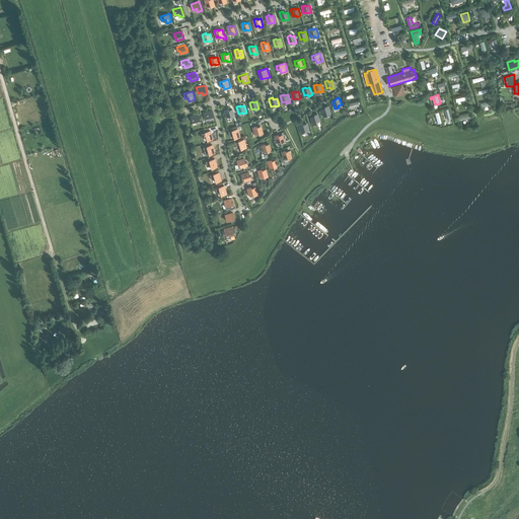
[(324,108),(321,109),(323,117),(327,116),(326,114),(330,113),(328,105),(324,106),(324,108)]
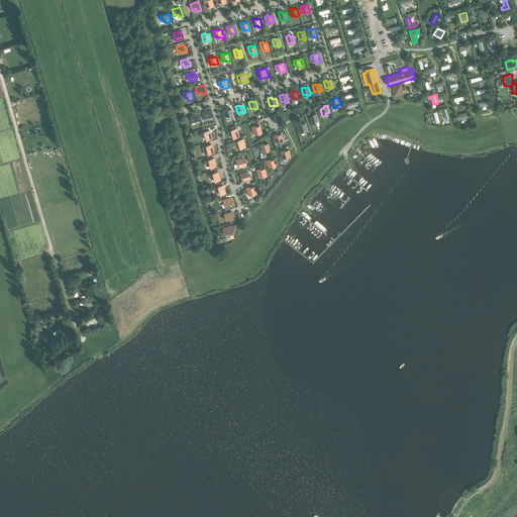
[(227,108),(223,109),(226,117),(229,115),(230,117),(233,116),(231,108),(227,110),(227,108)]
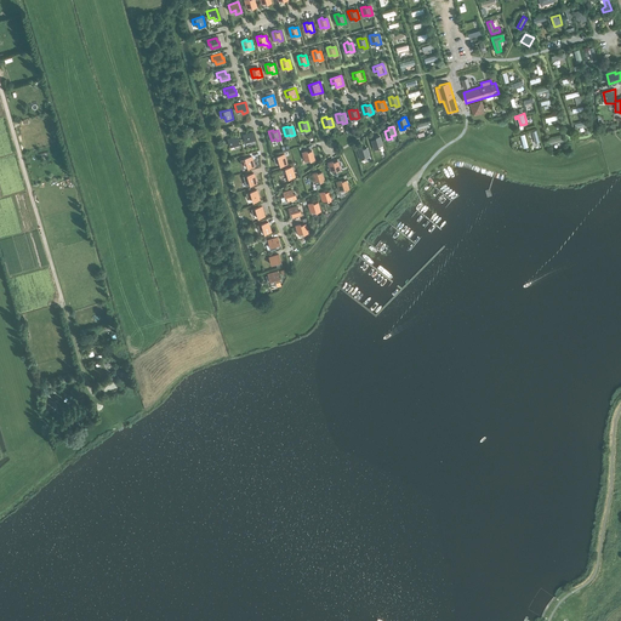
[(250,141),(251,144),(256,143),(252,132),(243,135),(245,142),(250,141)]
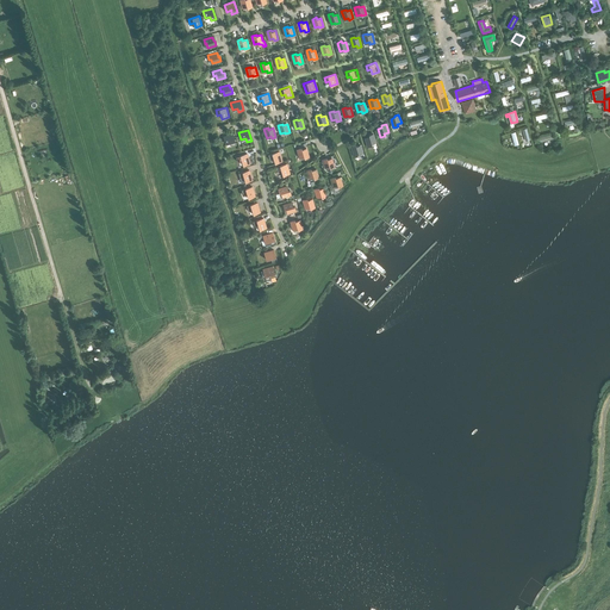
[(230,142),(231,145),(236,144),(234,134),(224,137),(225,144),(230,142)]
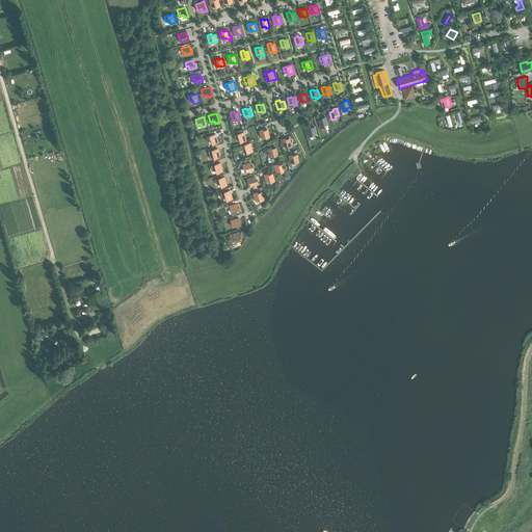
[(322,118),(318,121),(321,128),(324,127),(324,125),(327,124),(325,116),(321,117),(322,118)]
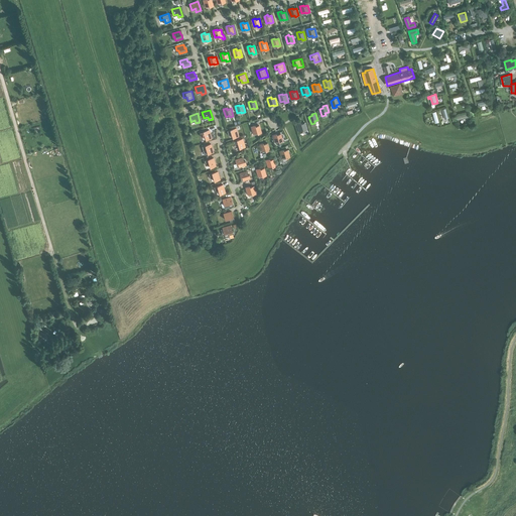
[(301,122),(297,123),(299,131),(303,130),(303,131),(307,130),(304,123),(301,124),(301,122)]
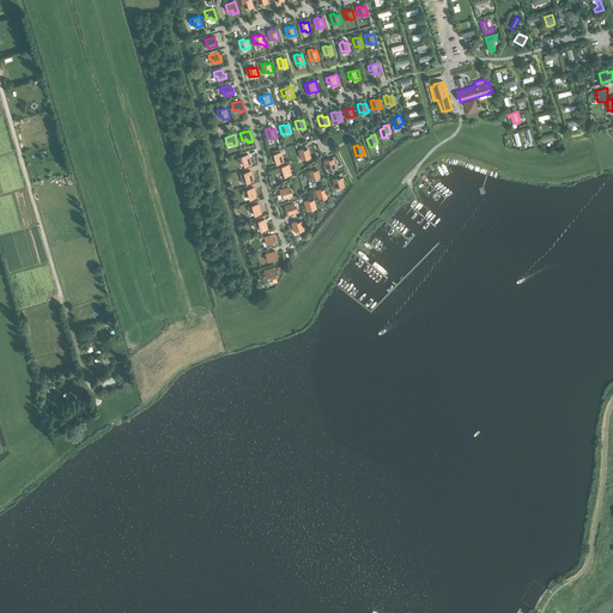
[(303,149),(298,150),(302,158),(305,157),(305,158),(310,157),(308,149),(303,150),(303,149)]
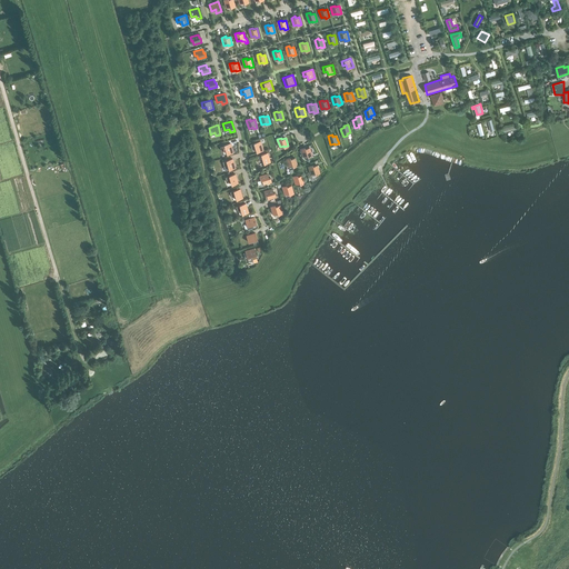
[(260,141),(250,143),(251,149),(256,148),(257,152),(262,150),(260,141)]
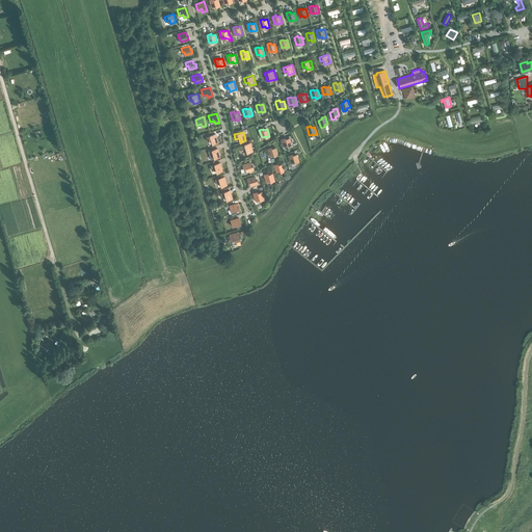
[(215,134),(206,136),(208,141),(211,140),(212,143),(218,142),(215,134)]
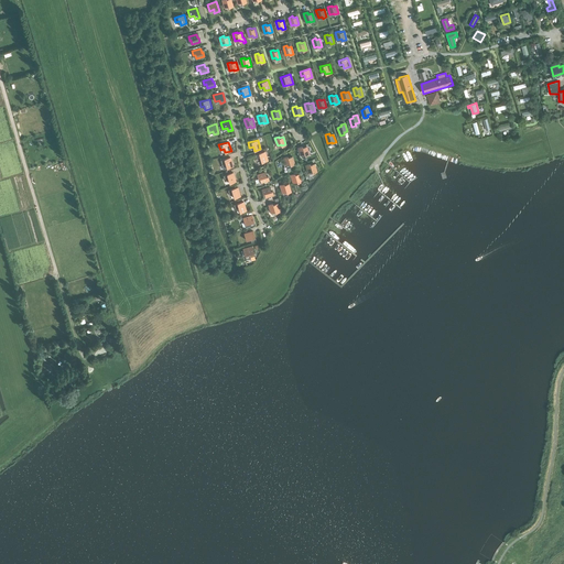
[(302,145),(299,147),(301,154),(304,153),(305,155),(308,154),(306,145),(303,147),(302,145)]
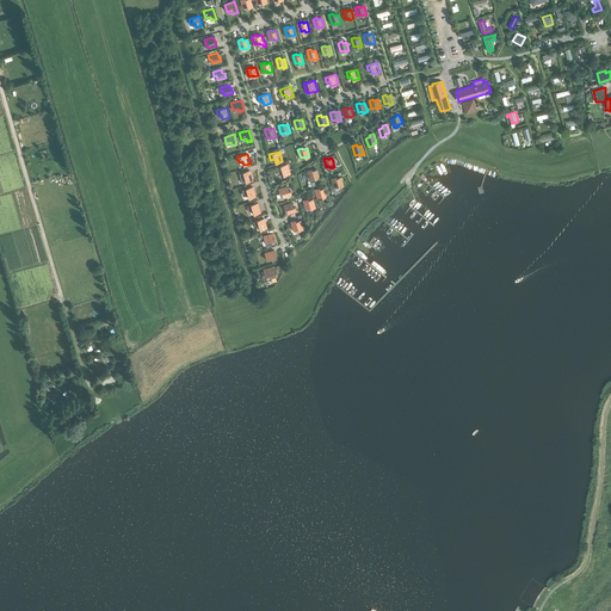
[(288,164),(277,167),(278,172),(282,171),(283,176),(290,173),(288,164)]
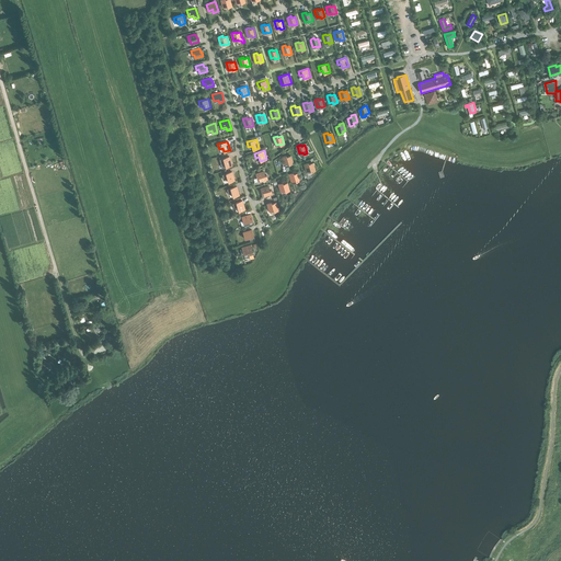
[(286,155),(283,156),(285,164),(285,165),(289,164),(293,163),(290,156),(287,157),(286,155)]
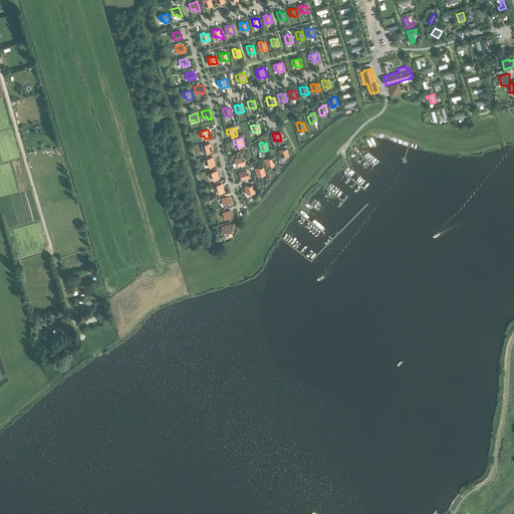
[(210,144),(201,146),(204,154),(213,152),(210,144)]
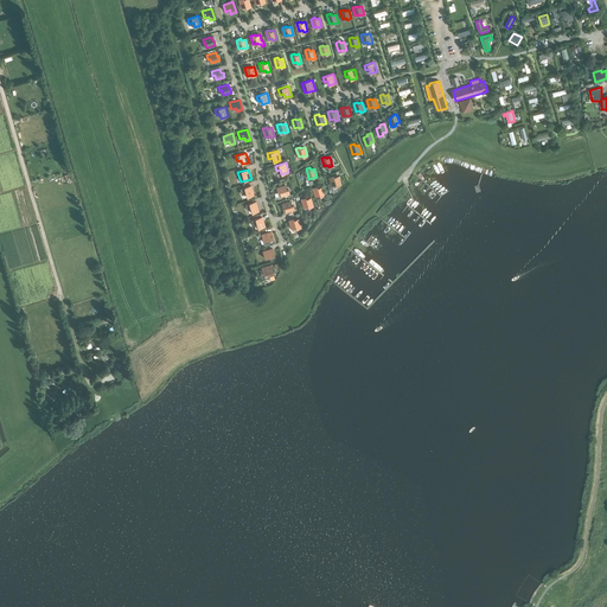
[(333,176),(330,177),(332,185),(336,184),(337,186),(340,185),(338,176),(334,177),(333,176)]
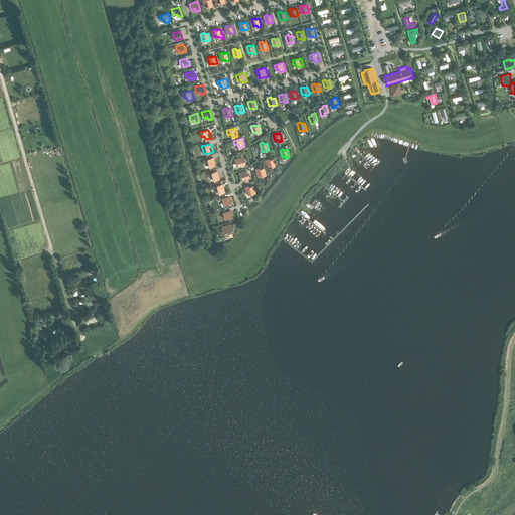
[(213,157),(204,160),(205,164),(208,164),(209,167),(215,166),(213,157)]
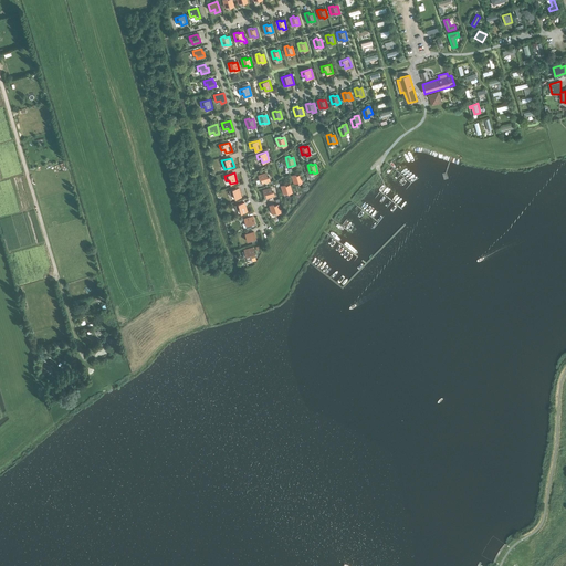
[(266,173),(258,175),(259,179),(261,179),(262,182),(270,180),(269,176),(268,177),(266,173)]
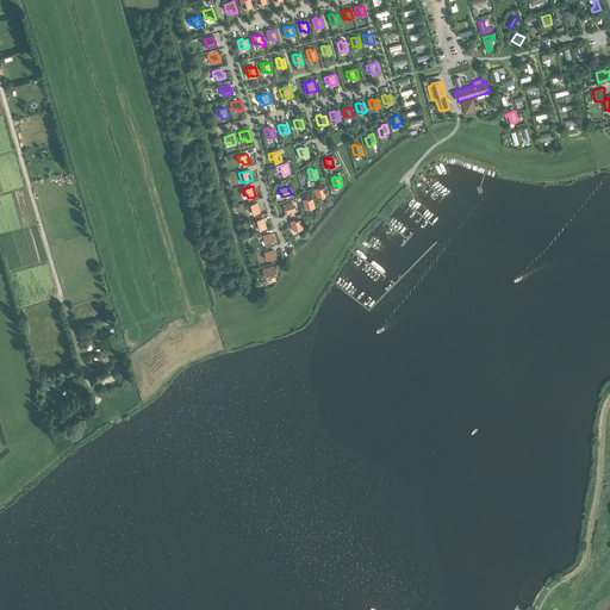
[(319,187),(315,188),(317,197),(322,195),(322,198),(327,197),(323,187),(319,188),(319,187)]
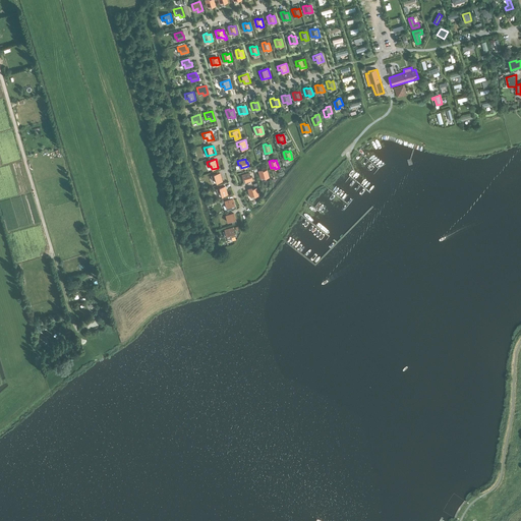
[(263,169),(258,171),(261,178),(265,177),(265,178),(269,177),(267,170),(263,171),(263,169)]
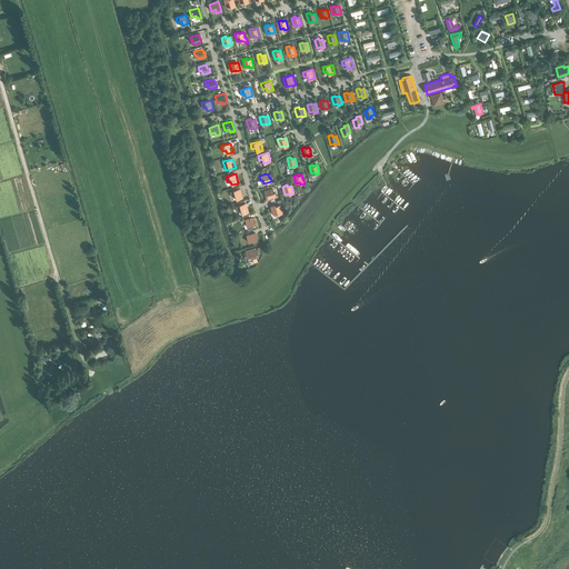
[(272,188),(263,190),(265,196),(266,199),(268,199),(277,197),(275,192),(273,192),(272,188)]
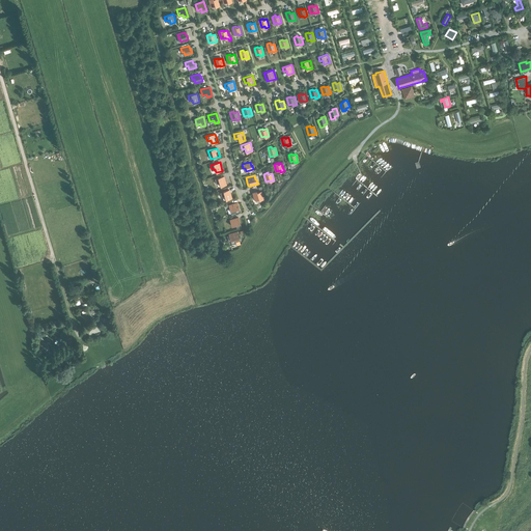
[(224,176),(215,178),(216,184),(219,183),(220,187),(226,185),(224,176)]
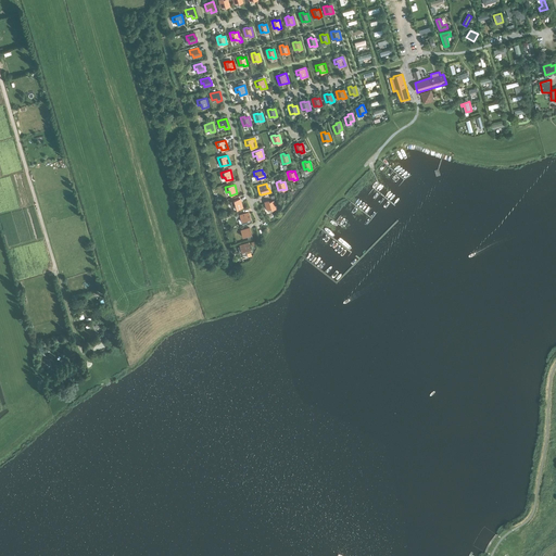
[(240,199),(230,202),(231,206),(236,205),(237,210),(242,207),(240,199)]
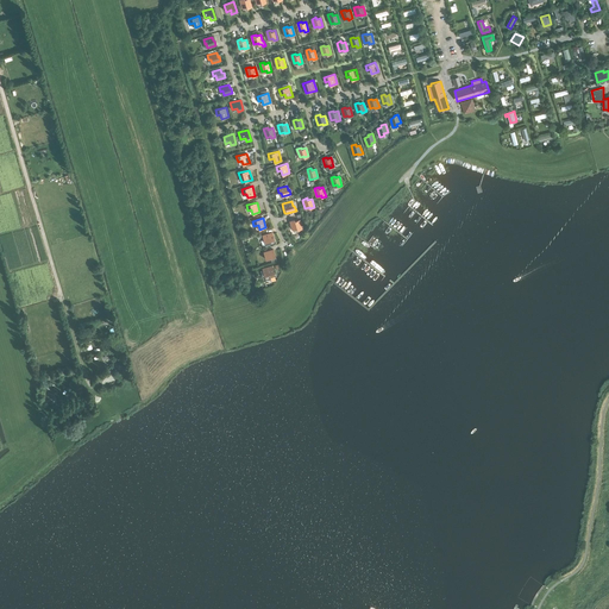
[(297,230),(302,228),(299,220),(295,221),(294,219),(290,220),(293,230),(296,228),(297,230)]
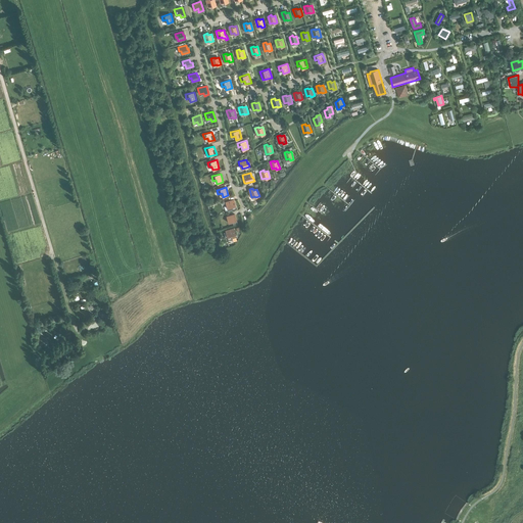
[(234,199),(226,202),(228,211),(236,208),(234,199)]
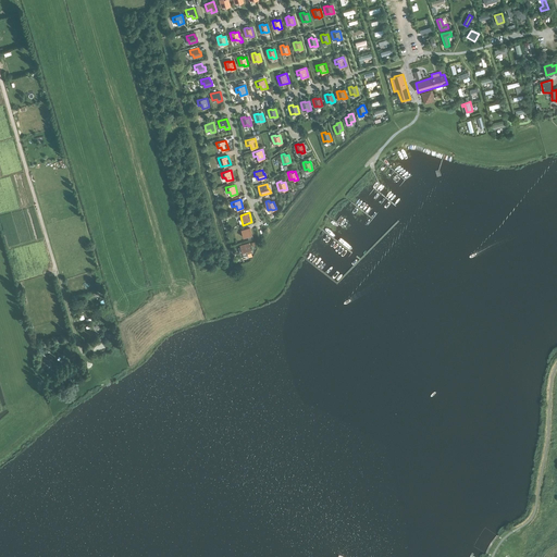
[(247,236),(248,239),(252,237),(250,229),(242,231),(243,237),(247,236)]
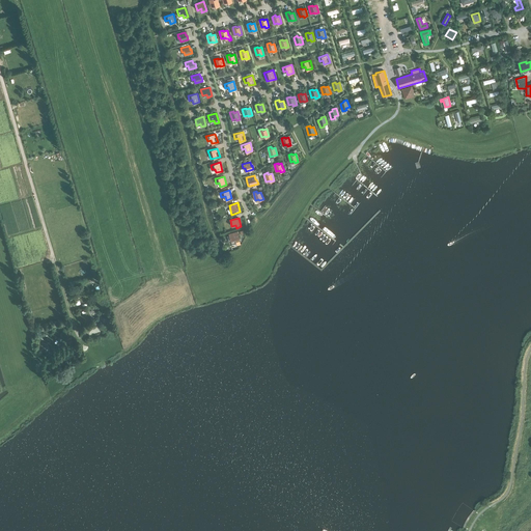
[(238,231),(229,234),(231,244),(240,241),(238,231)]
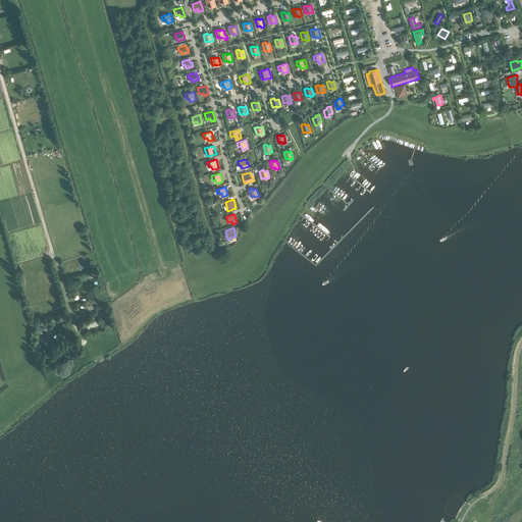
[(61,332),(65,340),(74,334),(70,327),(61,332)]
